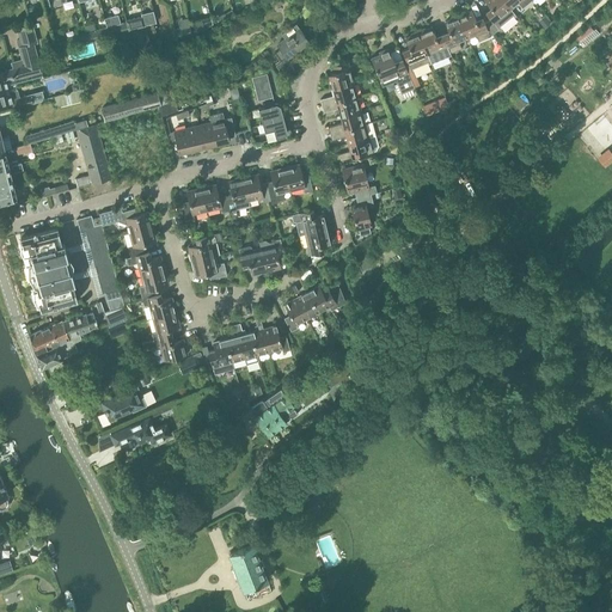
[(485,12),(490,18),(488,20),(487,20),(493,31),(494,31),(497,26),(499,28),(515,13),(510,8),(503,0),(484,0),(491,7),(485,12)]
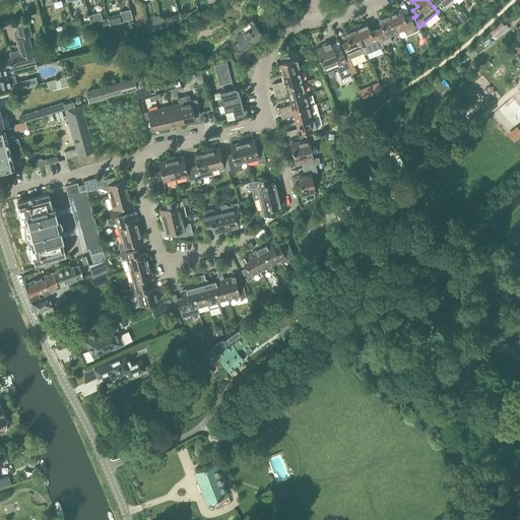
[(389,11),(397,31),(404,28),(406,35),(416,30),(419,26),(418,26),(413,17),(411,18),(410,14),(404,17),(401,8),(395,10),(395,9),(390,11),(389,11)]
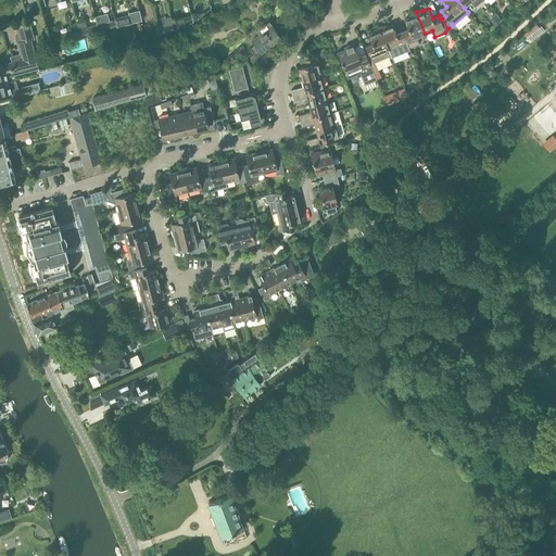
[(108,12),(95,15),(98,24),(110,21),(108,12)]
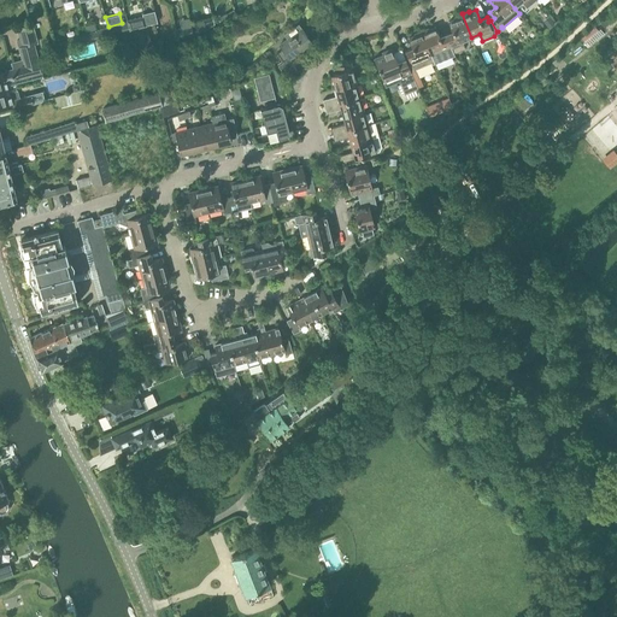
[(446,34),(453,53),(465,48),(463,41),(471,37),(462,13),(459,15),(454,17),(454,18),(448,21),(452,31),(446,34)]
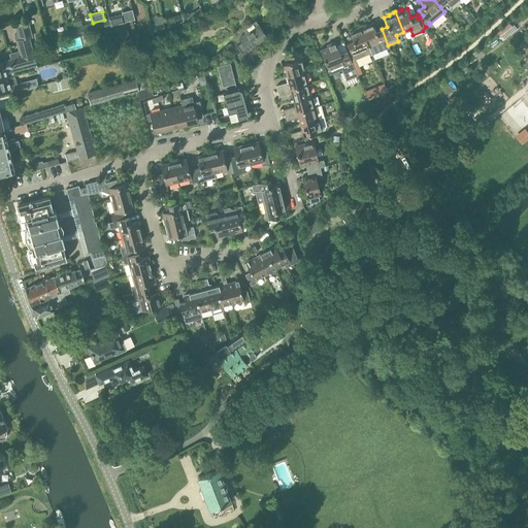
[(193,12),(187,15),(191,22),(196,19),(194,14),(193,12)]
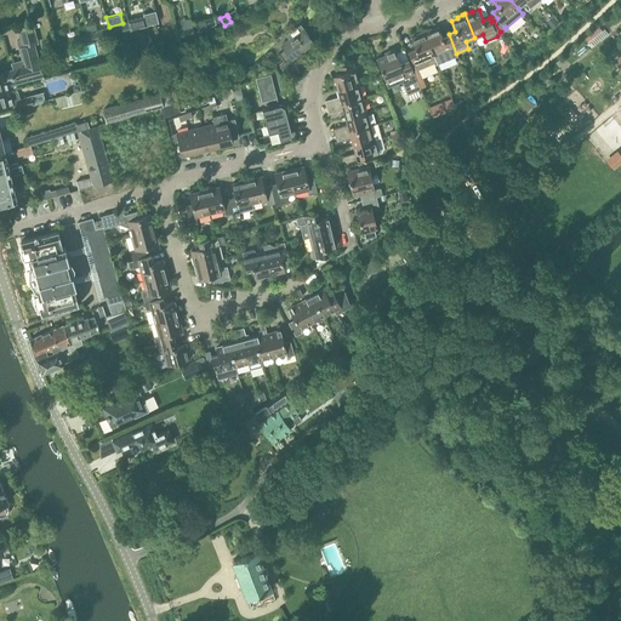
[(144,16),(129,21),(131,30),(147,26),(144,16)]
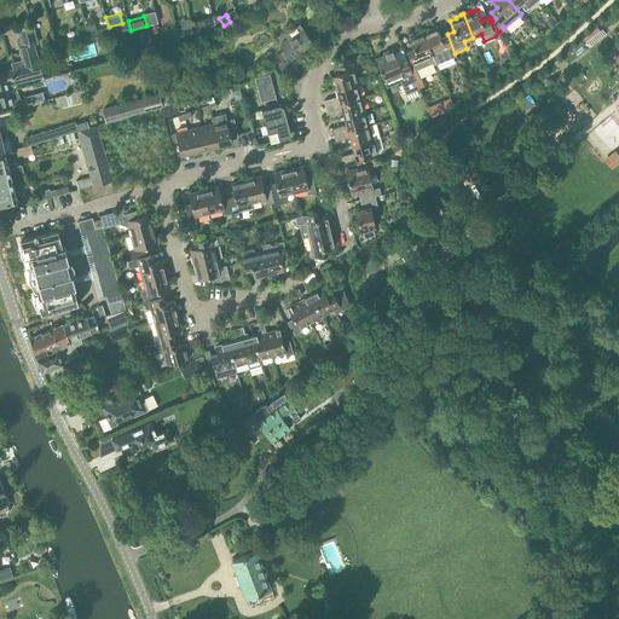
[(549,16),(543,21),(549,29),(555,23),(549,16)]
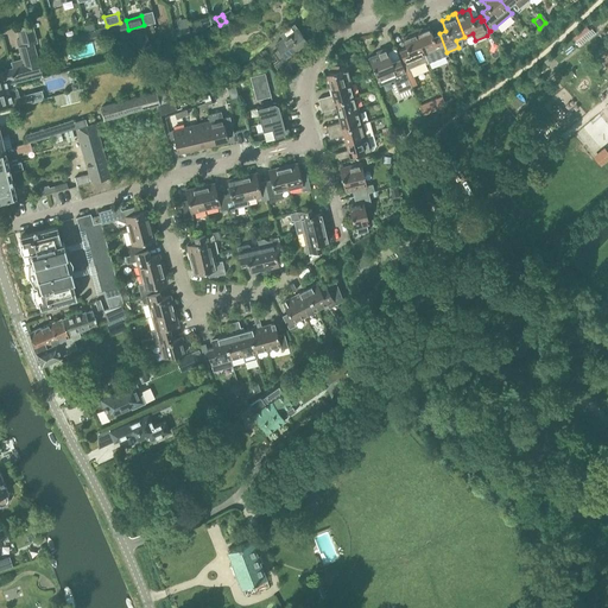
[(196,20),(189,21),(191,33),(195,33),(198,31),(196,20)]
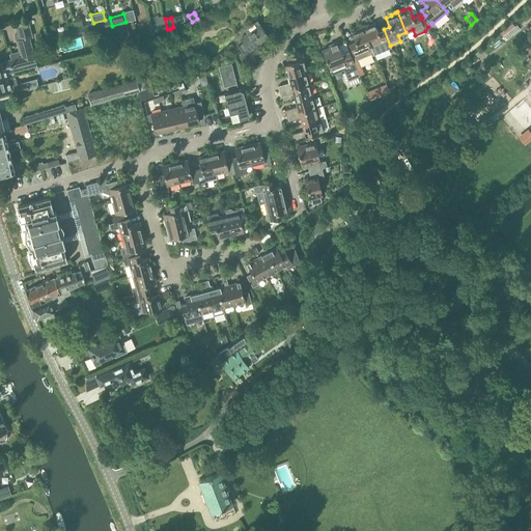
[(28,21),(16,24),(19,39),(17,39),(20,51),(9,53),(11,59),(0,62),(0,76),(14,73),(14,74),(37,67),(36,62),(35,62),(29,38),(32,38),(28,21)]
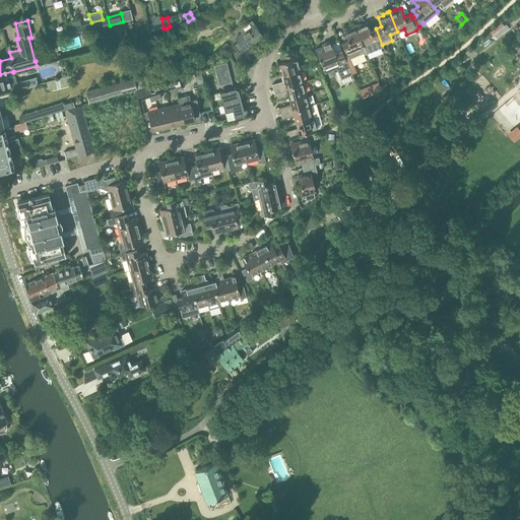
[(248,54),(245,49),(263,36),(252,20),(240,29),(243,34),(236,38),(239,42),(234,45),(239,53),(235,56),(239,61),(248,54)]
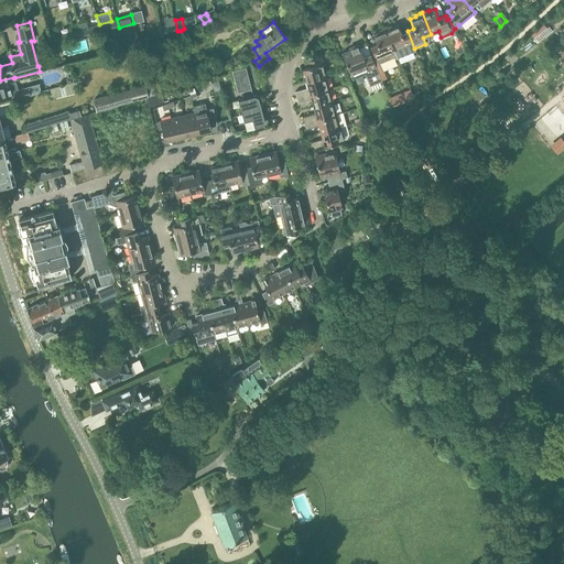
[(177,32),(175,23),(163,26),(164,35),(177,32)]
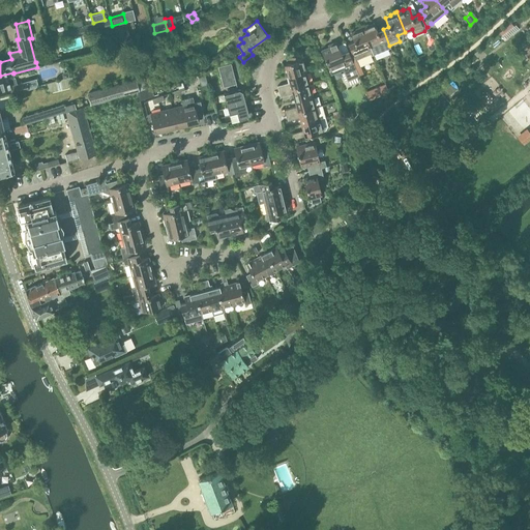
[(389,46),(383,29),(378,31),(374,23),(369,25),(367,24),(363,26),(361,26),(371,49),(373,54),(373,55),(390,48),(389,46)]
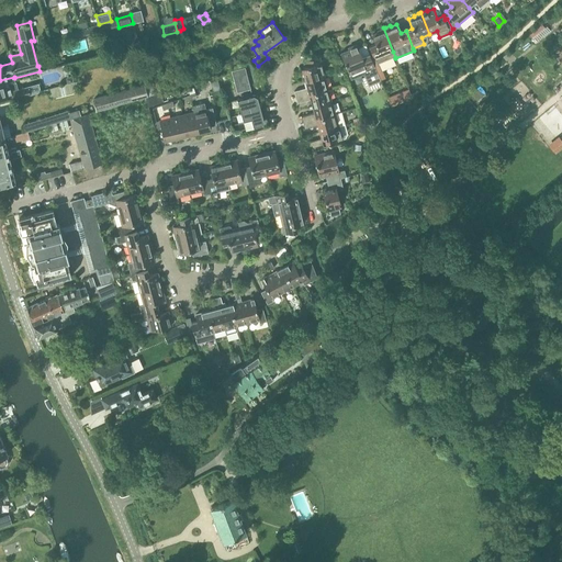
[(550,31),(547,26),(547,25),(531,37),(535,43),(550,31)]
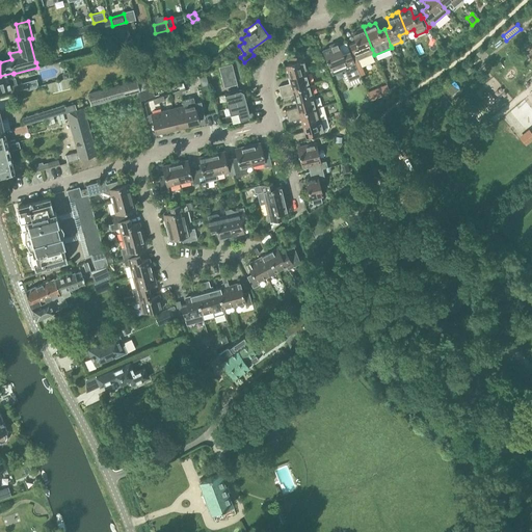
[(356,61),(374,54),(372,49),(363,26),(362,27),(356,29),(357,30),(351,32),(355,42),(349,44),(356,61)]
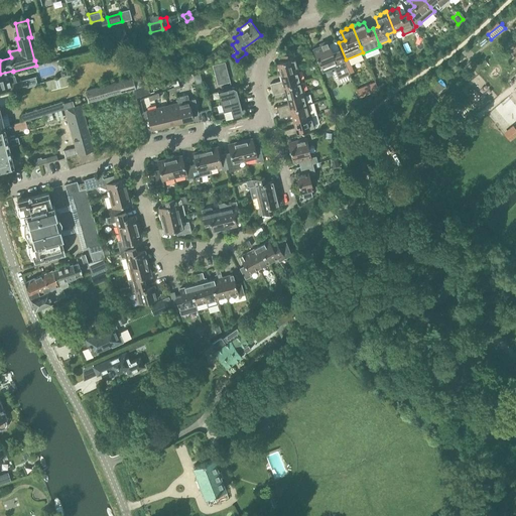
[(339,78),(349,74),(339,49),(333,52),(328,40),(319,43),(320,45),(312,48),(317,60),(320,68),(323,72),(334,67),(339,78)]
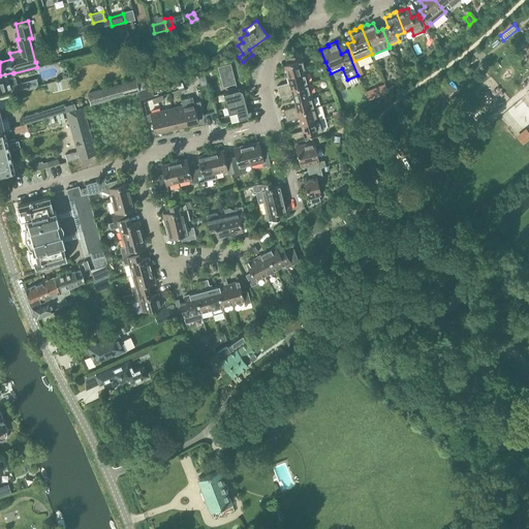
[(473,53),(475,57),(483,51),(479,48),(473,53)]
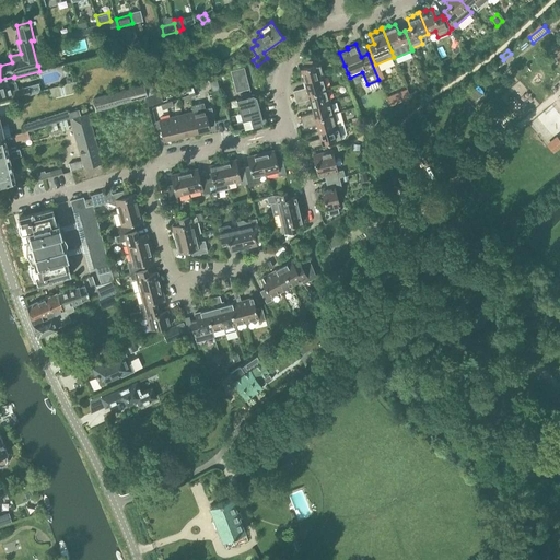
[(314,77),(323,74),(317,56),(304,59),(306,66),(301,67),(304,80),(314,77)]
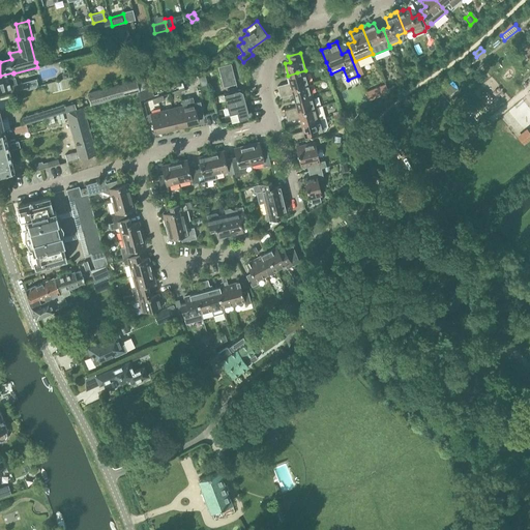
[(218,68),(224,86),(228,85),(224,67),(218,68)]
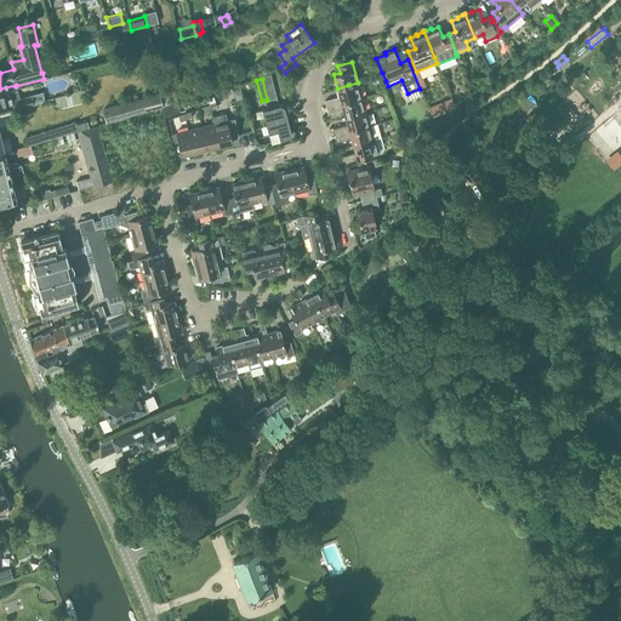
[(363,97),(358,83),(348,85),(337,89),(339,95),(339,96),(325,100),(326,107),(354,98),(363,97)]
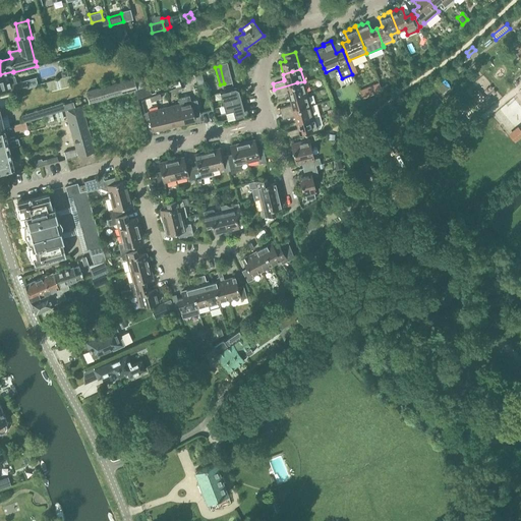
[(13,71),(0,74),(0,90),(10,87),(12,92),(29,88),(25,79),(16,81),(14,75),(13,71)]
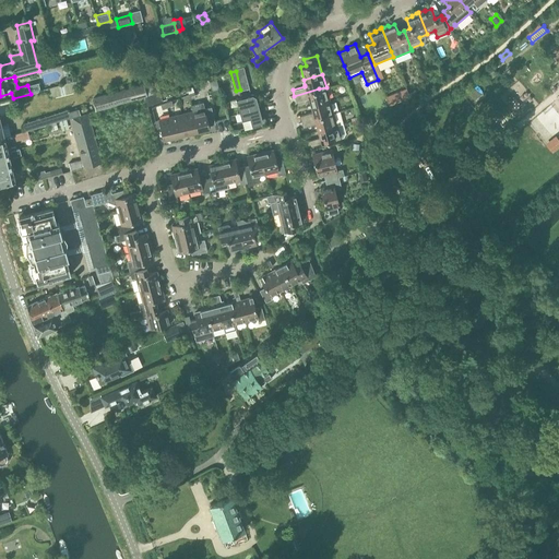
[(143,83),(92,97),(95,109),(144,95),(147,95),(156,92),(152,81),(144,84),(143,83)]
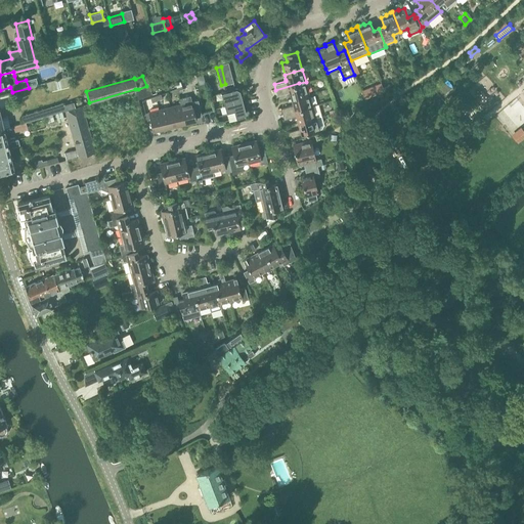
[(309,93),(306,82),(299,83),(275,90),(277,95),(289,92),(290,93),(292,98),(298,97),(309,93)]
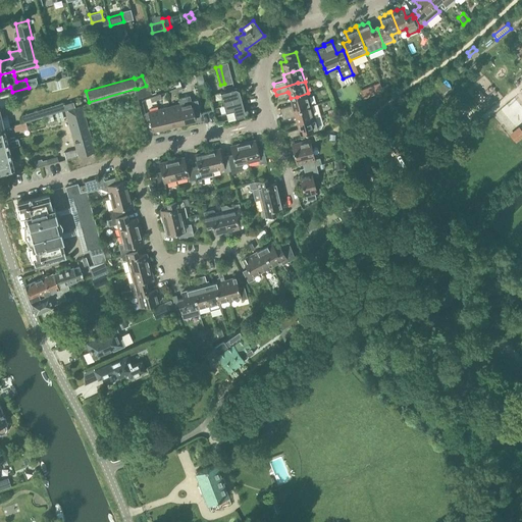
[(152,93),(150,87),(149,85),(146,86),(138,89),(135,89),(138,98),(152,93)]
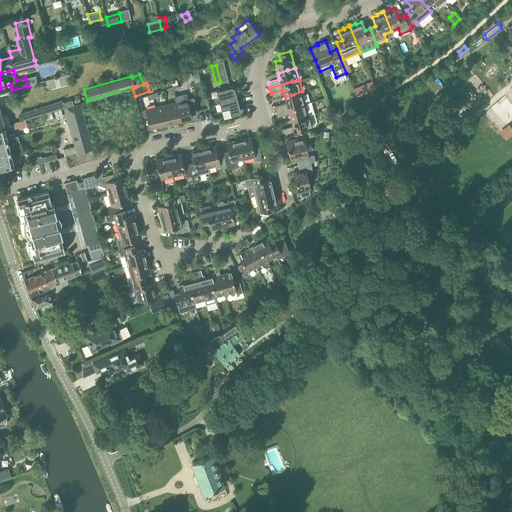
[(363,83),(352,87),(356,96),(367,92),(363,83)]
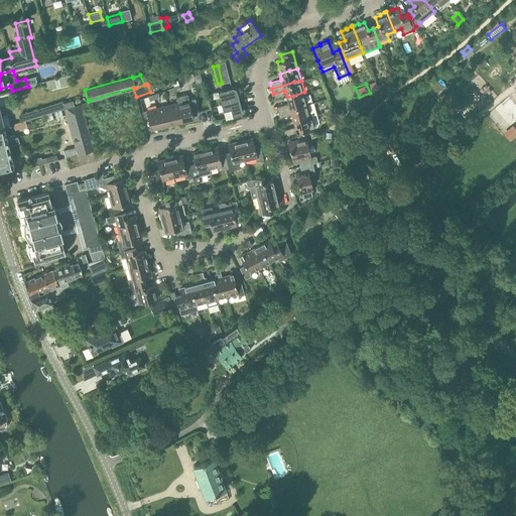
[(222,104),(239,100),(236,89),(233,87),(218,91),(222,104)]
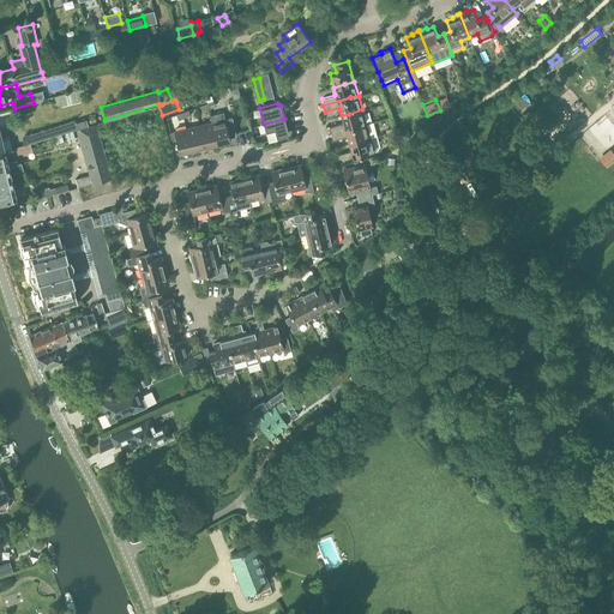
[(366,124),(362,109),(349,114),(342,115),(343,121),(342,122),(329,126),(331,133),(356,126),(366,124)]
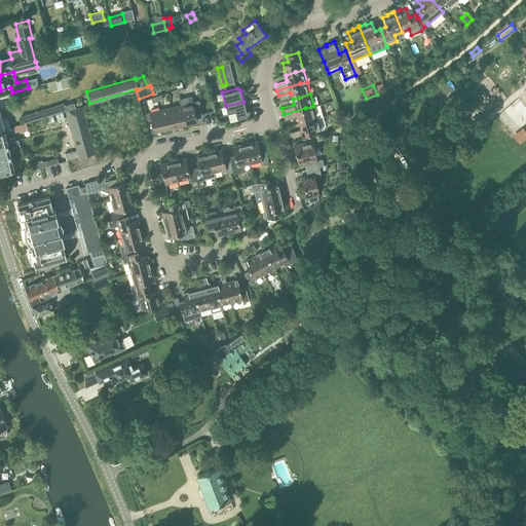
[(191,96),(180,99),(182,104),(186,122),(197,120),(196,118),(202,116),(198,101),(193,102),(191,96)]
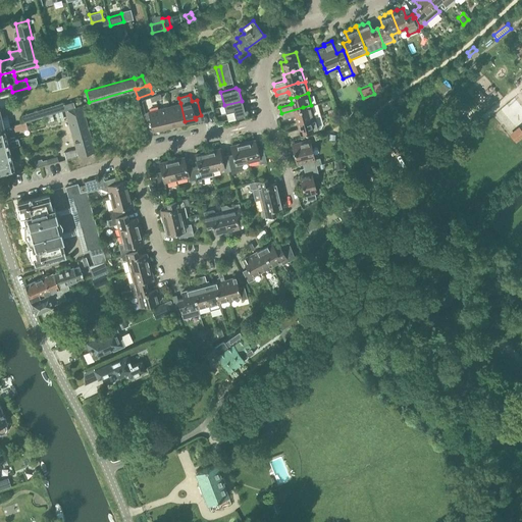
[(242,101),(224,105),(227,119),(243,115),(245,112),(242,101)]
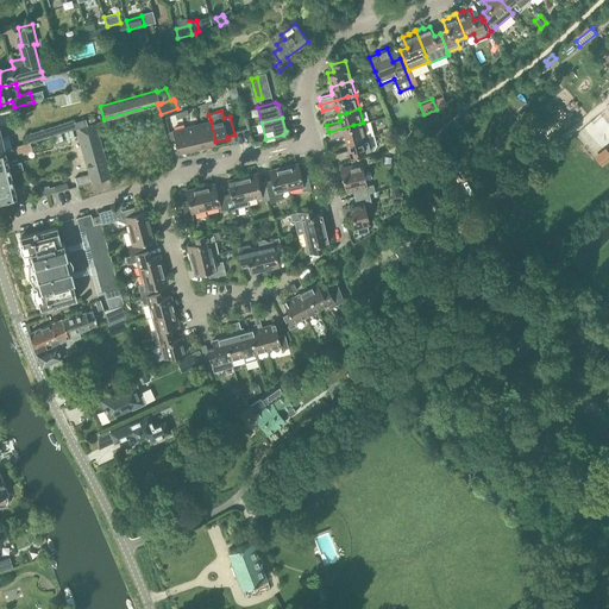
[(74,119),(25,135),(27,142),(76,126),(74,119)]
